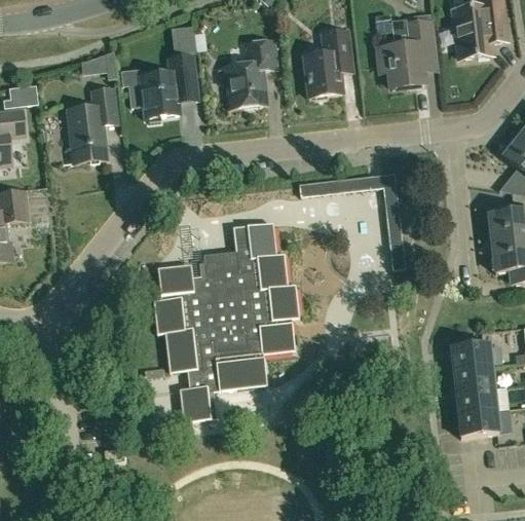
[(476,0),(477,5),(453,8),(458,56),(459,57),(464,57),(489,53),(488,43),(504,41),(502,23),(499,0),(476,0)]
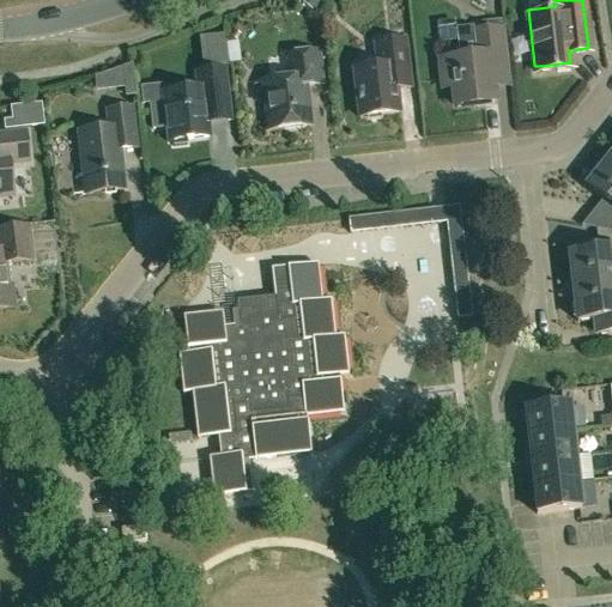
[(492,96),(488,55),(504,53),(501,22),(474,24),(477,48),(438,53),(441,80),(453,79),(455,101),(492,96)]
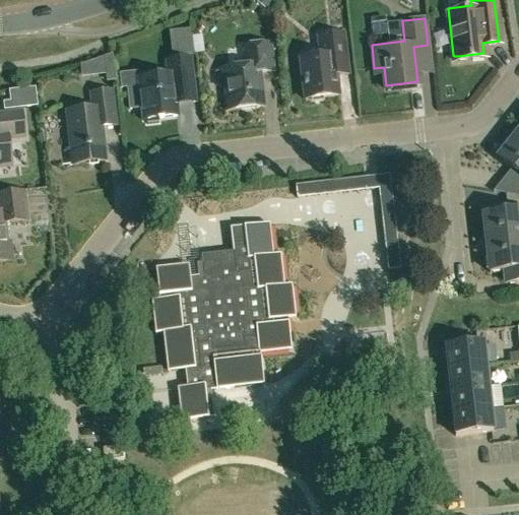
[(306,95),(337,91),(334,70),(346,69),(341,29),(318,33),(320,53),(301,56),(306,95)]
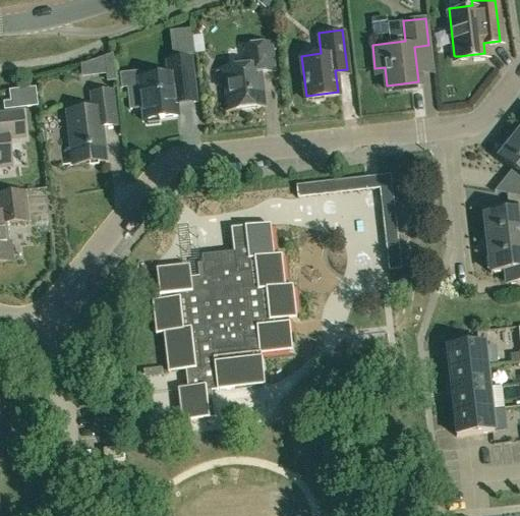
[(230,105),(261,101),(256,67),(273,65),(270,38),(245,41),(247,61),(225,64),(230,105)]
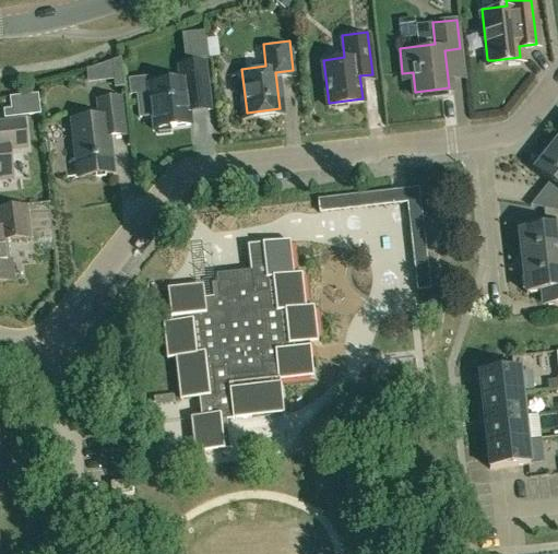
[(190,119),(189,109),(187,95),(209,93),(204,59),(178,61),(180,77),(150,80),(151,87),(138,89),(140,112),(153,110),(154,124),(157,124),(157,128),(170,126),(170,121),(190,119)]
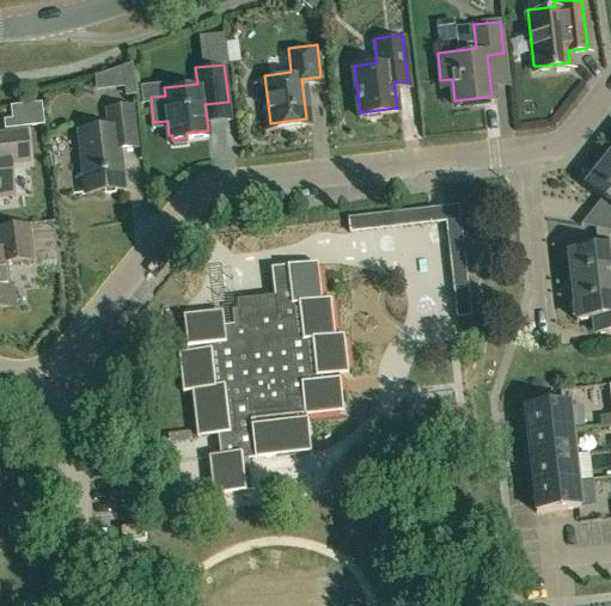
[(4,124),(42,120),(40,98),(10,102),(11,115),(2,115),(4,124)]
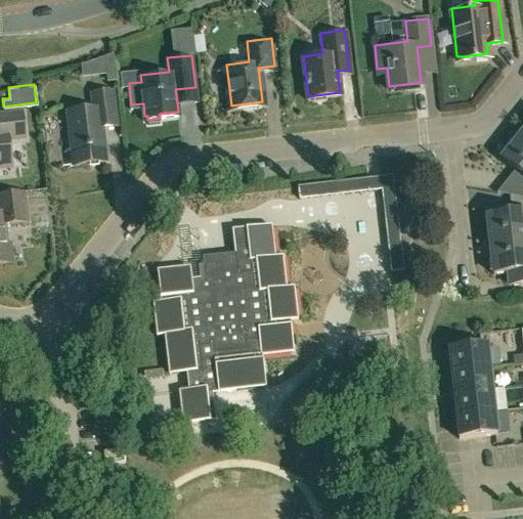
[(74,161),(106,157),(102,122),(117,121),(113,86),(91,88),(93,104),(68,107),(74,161)]
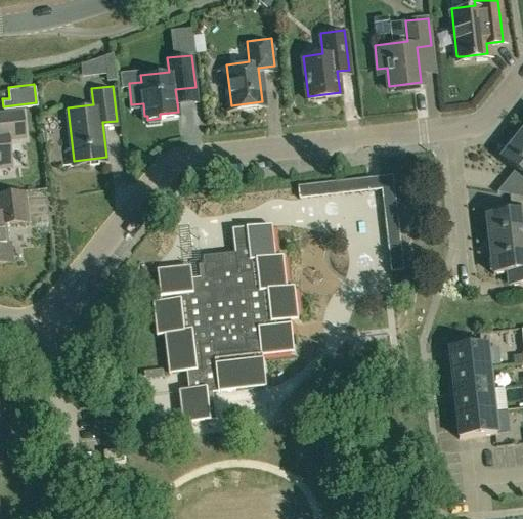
[(0,161),(11,160),(8,135),(25,133),(22,107),(0,110),(0,130),(0,161)]
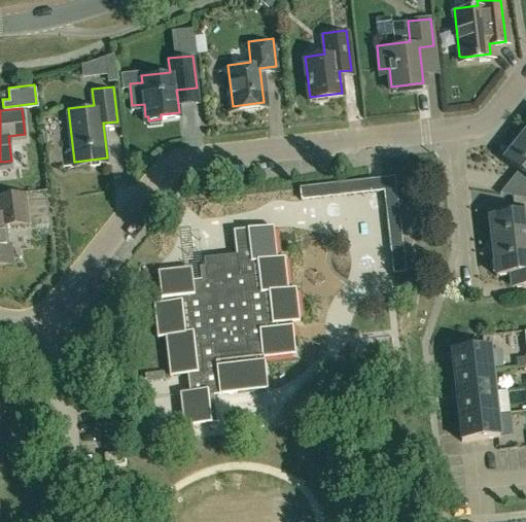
[(525,134),(523,132),(504,154),(525,171),(525,176),(515,192),(525,194),(525,193),(525,134)]
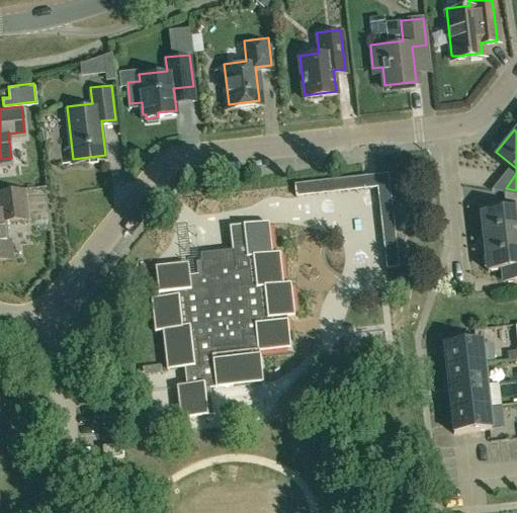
[(347,177),(304,180),(305,192),(348,190),(347,177)]
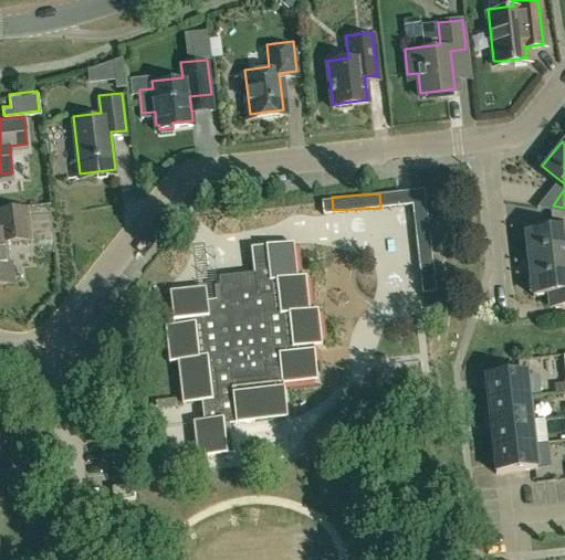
[(0,278),(9,278),(4,236),(29,234),(25,204),(0,207),(0,278)]
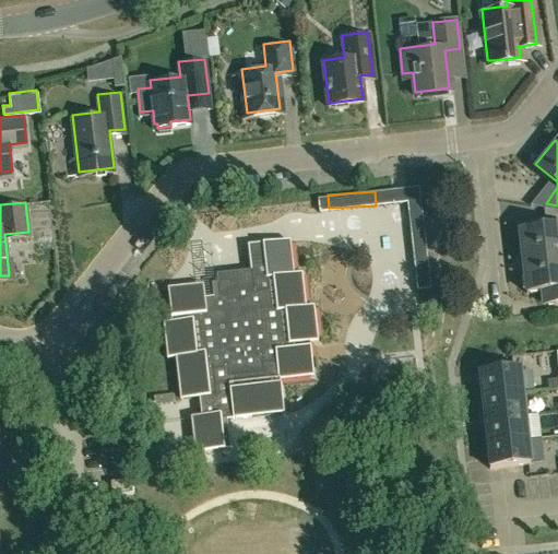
[(519,226),(522,257),(557,251),(557,221),(544,223),(519,226)]
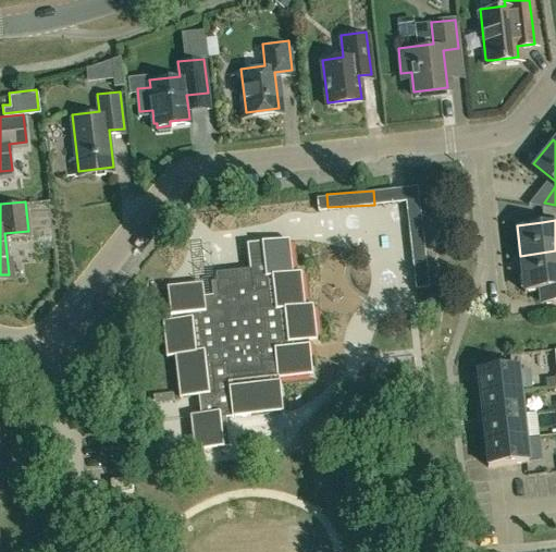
[(291,268),(287,234),(246,240),(248,265),(214,268),(217,290),(202,292),(201,279),(167,282),(170,316),(161,317),(165,353),(174,352),(178,392),(197,390),(199,409),(188,411),(193,445),(229,441),(225,413),(280,406),(276,373),(311,369),(308,335),(316,335),(311,299),(304,301),(299,267),(291,268)]
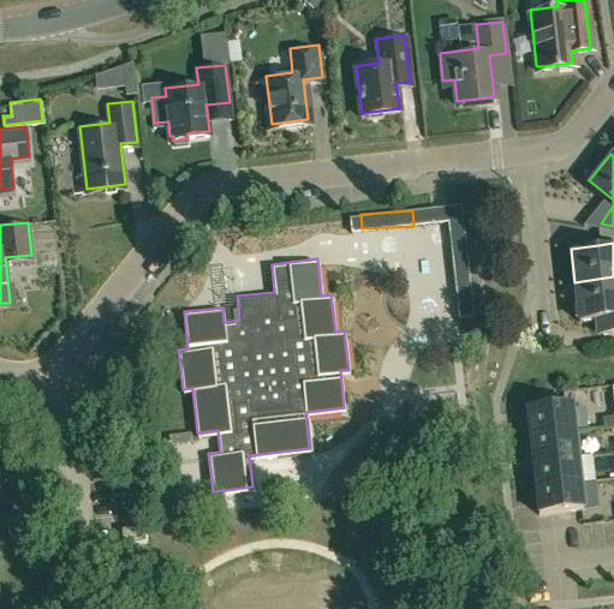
[(458,314),(472,312),(468,270),(453,272),(458,314)]
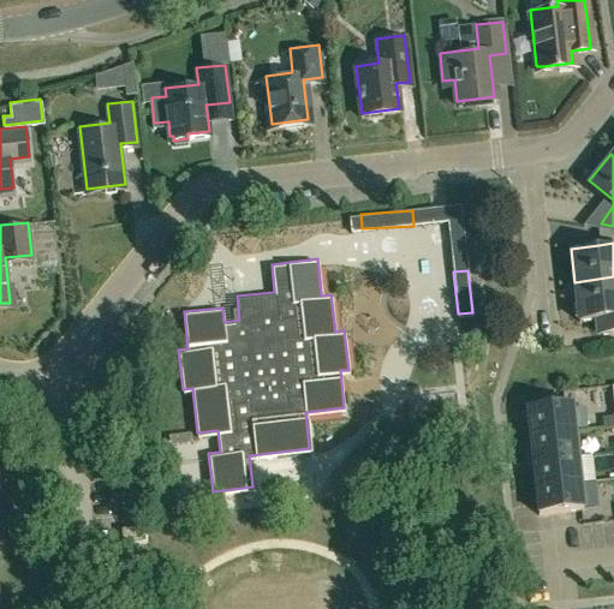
[(613,276),(574,282),(578,316),(595,314),(597,329),(613,327),(613,276)]
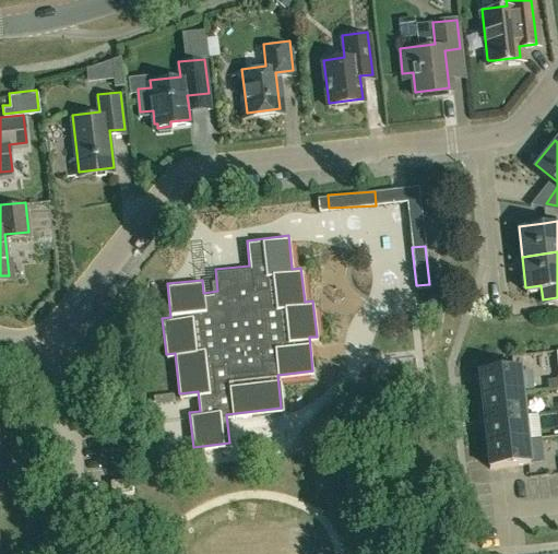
[(479,391),(521,387),(518,363),(477,367),(479,391)]
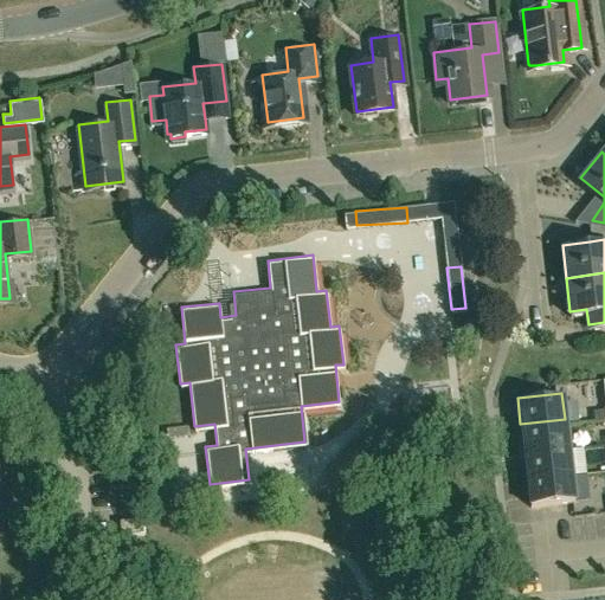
[(593,417),(604,415),(604,404),(604,405),(592,406),(593,417)]
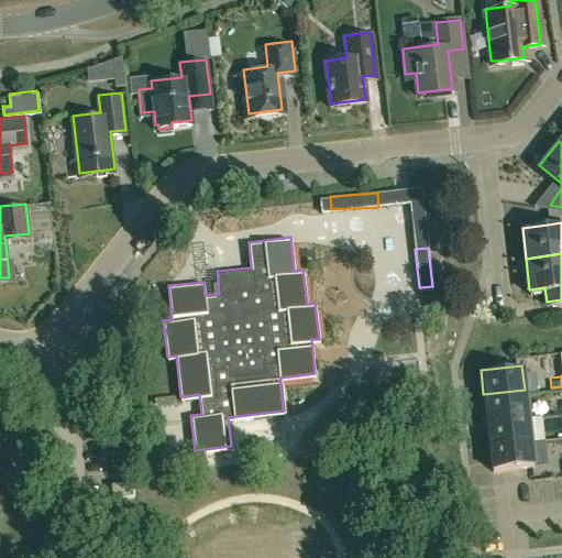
[(486,418),(527,413),(525,390),(483,394),(486,418)]
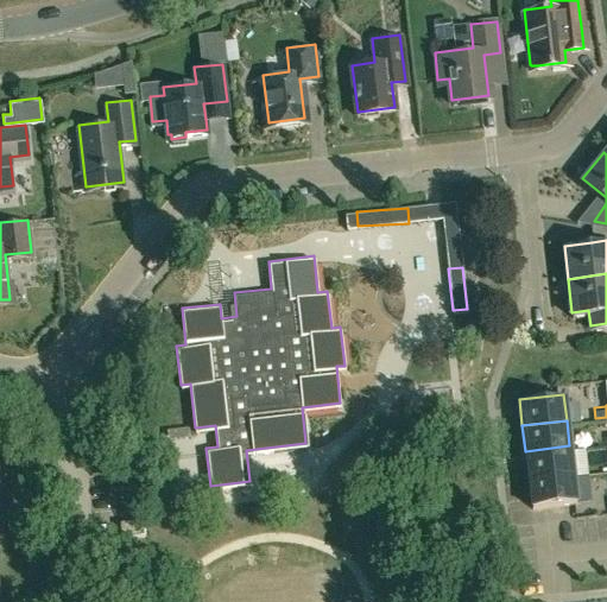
[(528,476),(573,471),(569,445),(525,451),(528,476)]
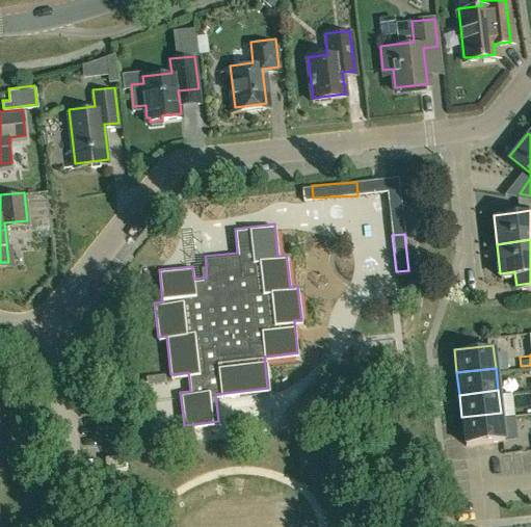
[(465,440),(503,436),(501,413),(461,417),(465,440)]
